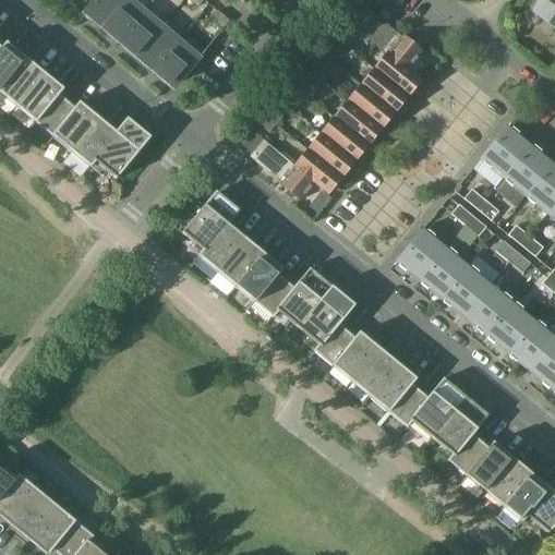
[(105,26),(127,0),(95,0),(86,11),(105,26)]
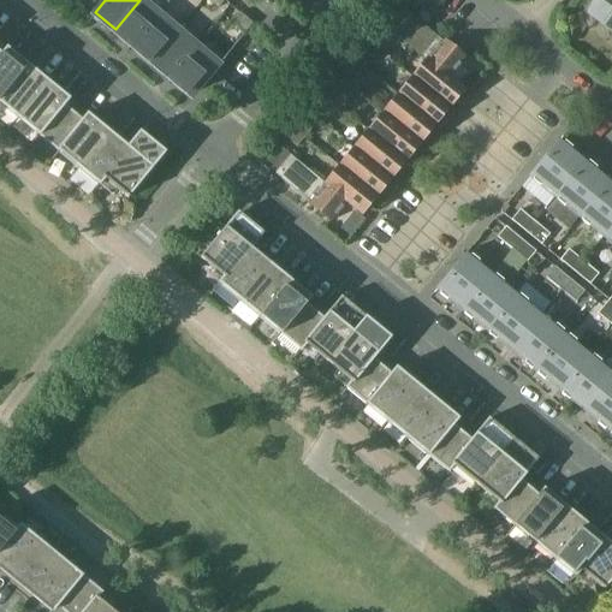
[(140,0),(116,29),(134,45),(162,10),(150,0),(140,0)]
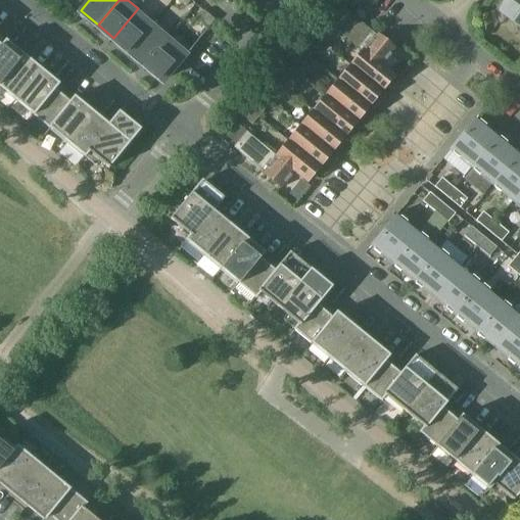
[(509,0),(503,8),(519,21),(519,0),(509,0)]
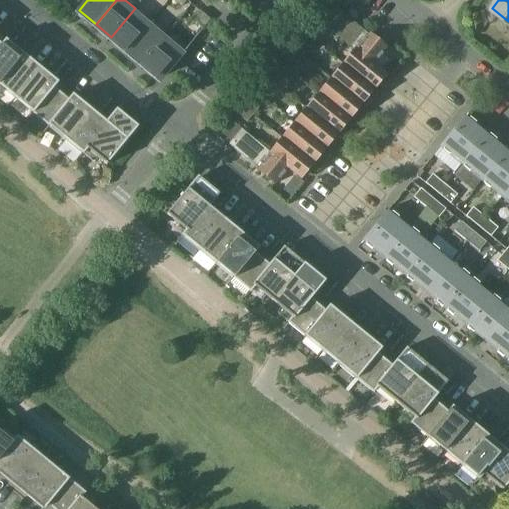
[(328,23),(358,48),(358,47),(376,62),(377,61),(389,46),(378,37),(341,7),(328,23)]
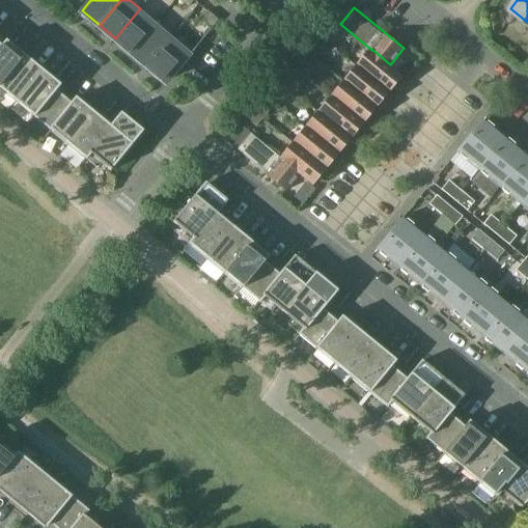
[(132,52),(157,23),(140,8),(115,38),(132,52)]
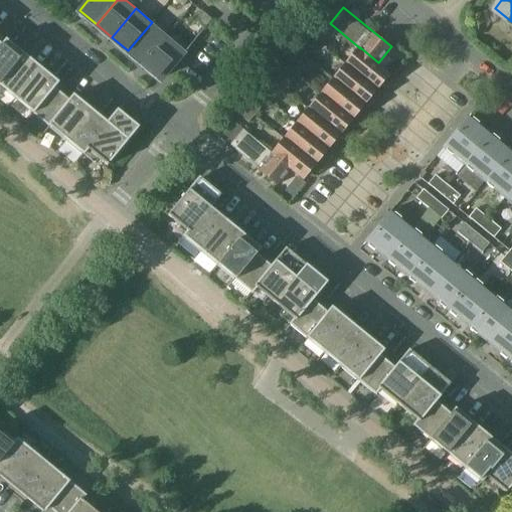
[(208,23),(214,17),(203,8),(198,14),(208,23)]
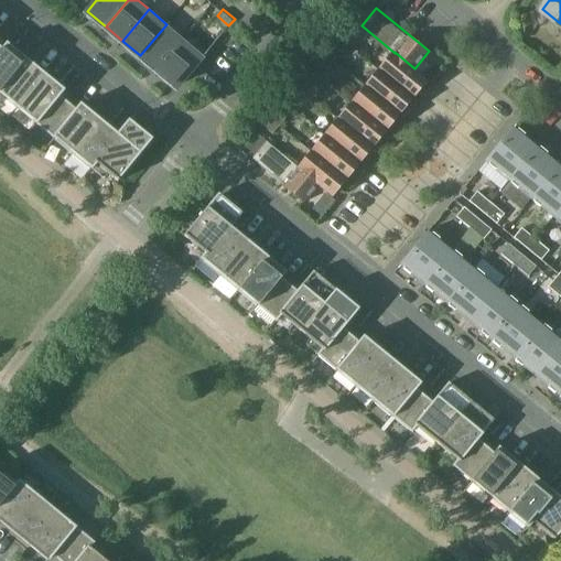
[(352,19),(343,29),(354,38),(362,27),(352,19)]
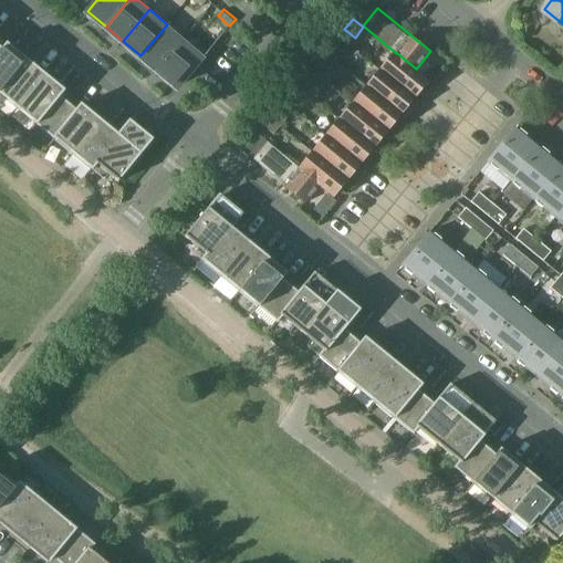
[(141,55),(157,70),(184,39),(167,24),(141,55)]
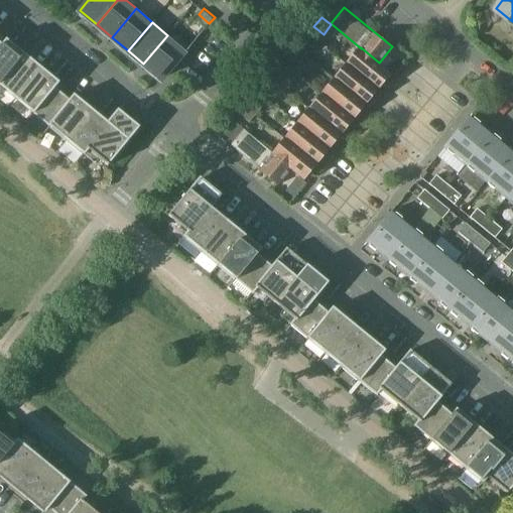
[(187,51),(167,35),(143,63),(160,78),(173,62),(176,66),(187,51)]
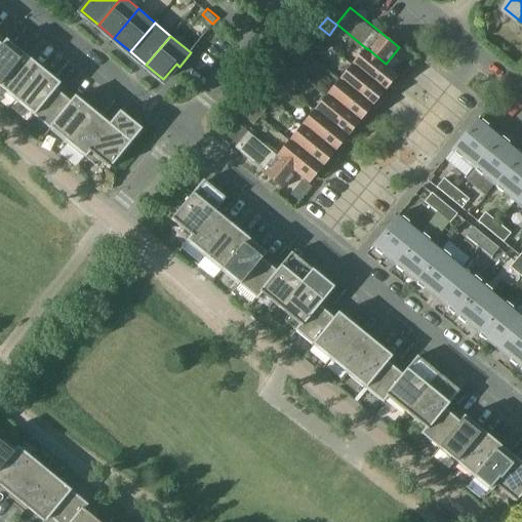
[(309,39),(303,46),(313,54),(319,46),(309,39)]
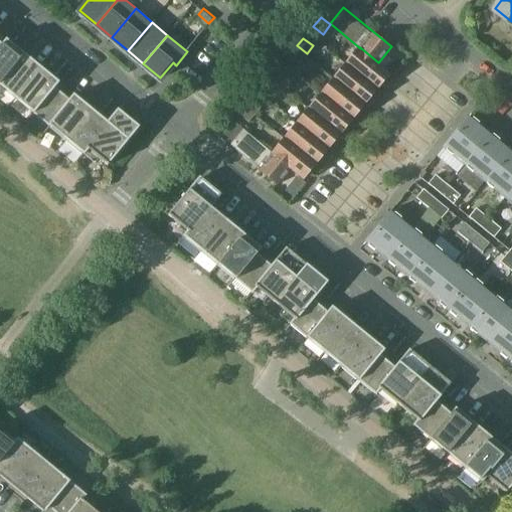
[(5,43),(0,49),(0,81),(1,82),(22,57),(5,43)]
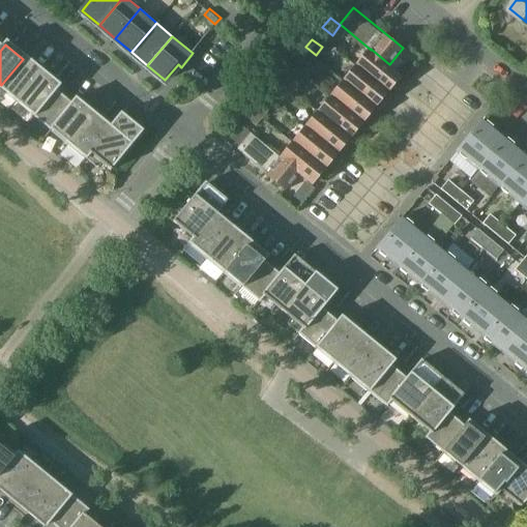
[(305,47),(296,58),(308,66),(316,55),(305,47)]
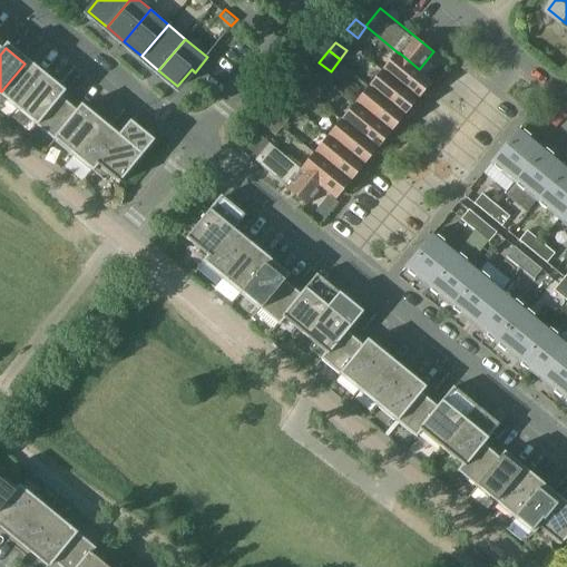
[(432,79),(420,68),(419,69),(399,52),(399,54),(385,69),(419,96),(432,79)]
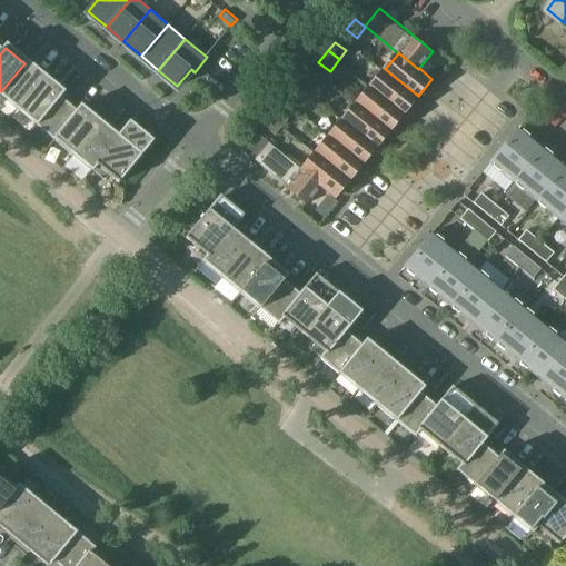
[(20,107),(43,79),(25,63),(1,91),(20,107)]
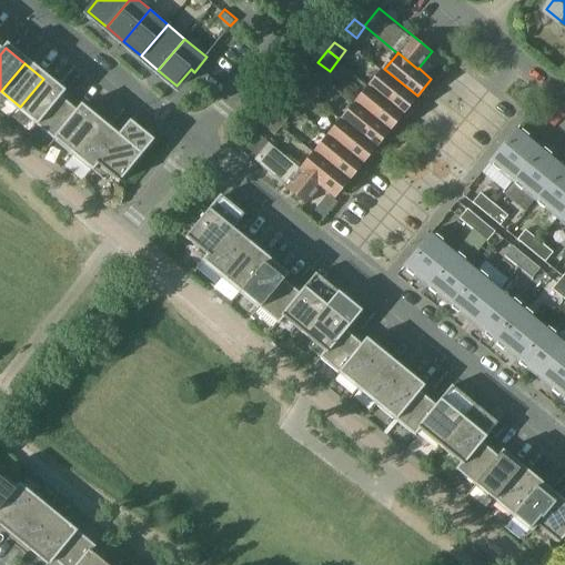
[(403,112),(417,96),(384,69),(371,86),(403,112)]
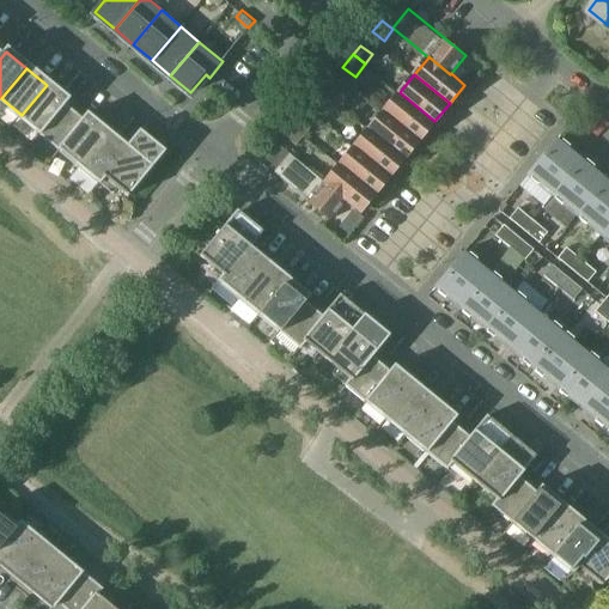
[(324,90),(335,98),(342,90),(332,80),(324,90)]
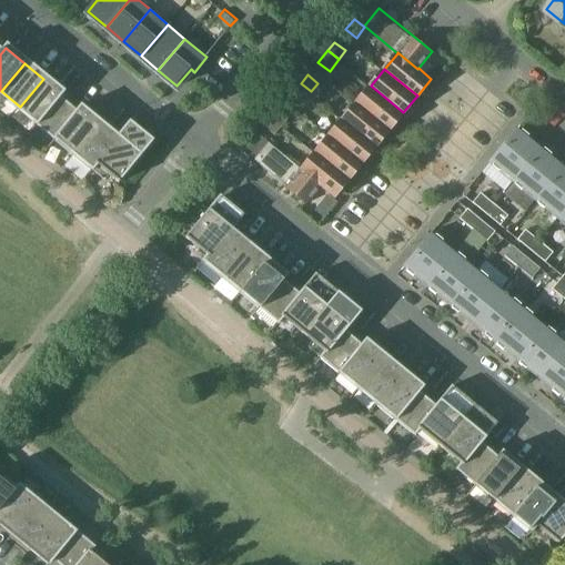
[(38,122),(61,93),(43,79),(20,107),(38,122)]
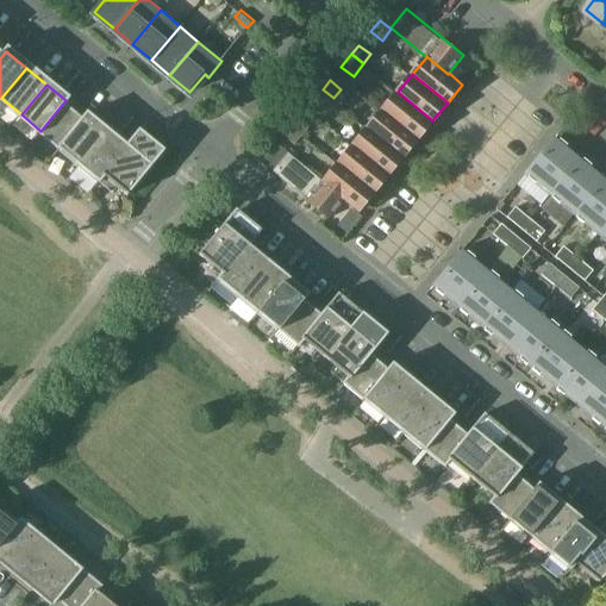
[(323,89),(313,100),(324,110),(333,98),(323,89)]
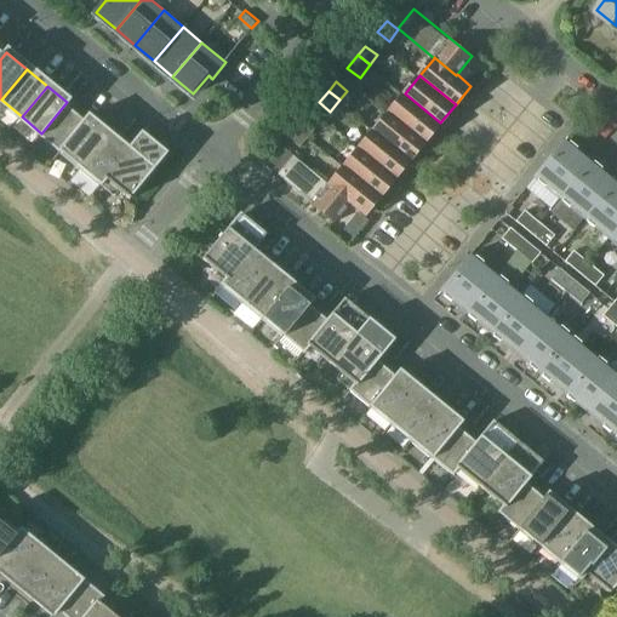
[(440,123),(405,93),(390,112),(426,141),(440,123)]
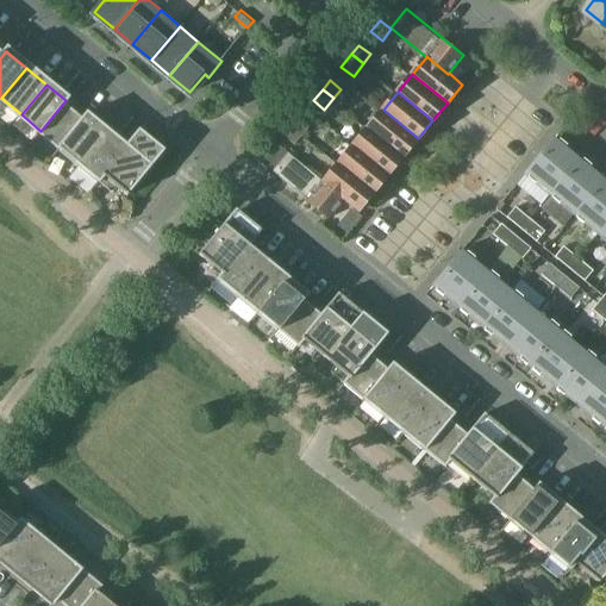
[(61,147),(86,117),(66,100),(41,131),(61,147)]
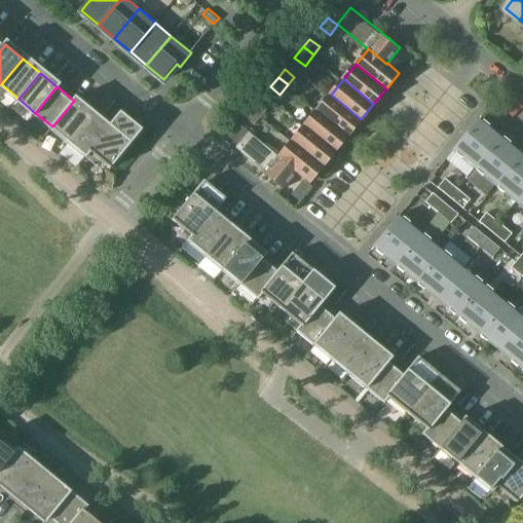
[(348,135),(361,119),(331,95),(319,110),(348,135)]
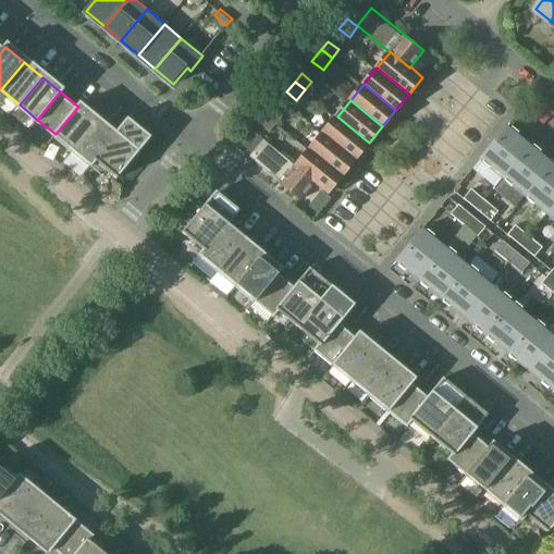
[(269,113),(279,122),(285,113),(275,106),(269,113)]
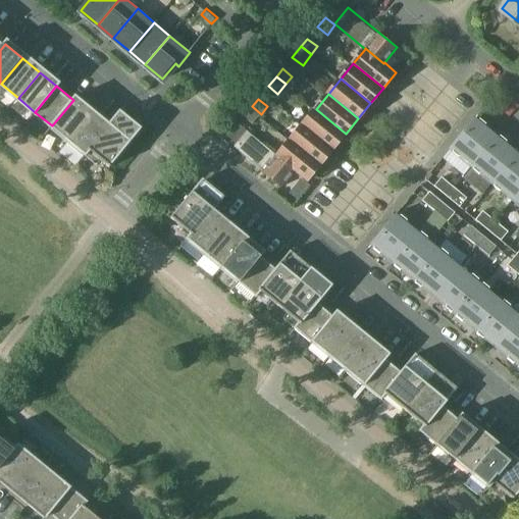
[(69,140),(91,114),(73,100),(52,125),(69,140)]
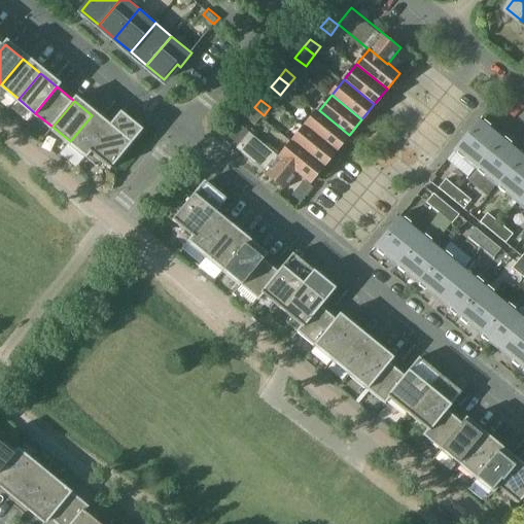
[(254,107),(248,115),(257,123),(264,115),(254,107)]
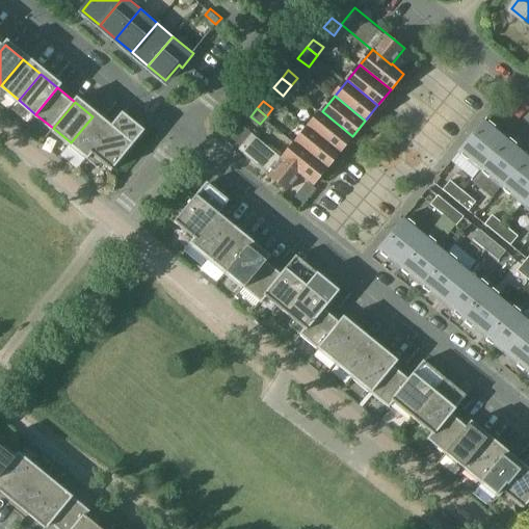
[(109,130),(93,151),(94,152),(113,168),(135,142),(147,129),(146,129),(132,117),(124,111),(108,129),(109,130)]
